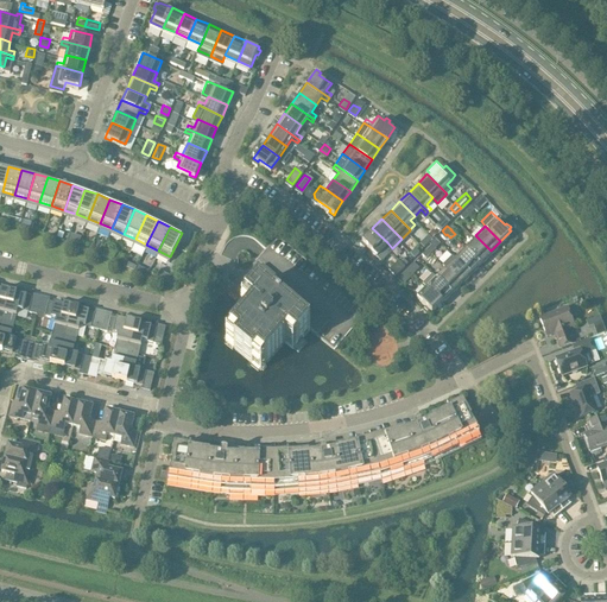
[(365,235),(361,240),(365,244),(367,242),(378,252),(383,258),(392,248),(387,242),(372,228),(365,235)]
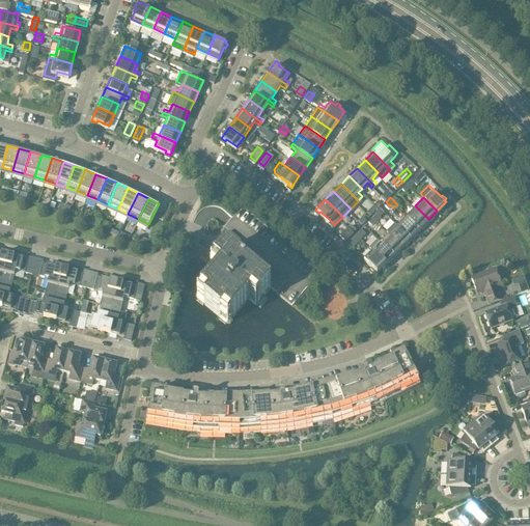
[(322,267),(243,200),(224,223),(229,227),(220,239),(226,245),(212,263),(218,268),(197,293),(228,319),(249,294),(256,300),(272,282),(293,301),(296,298),(295,298),(322,267)]
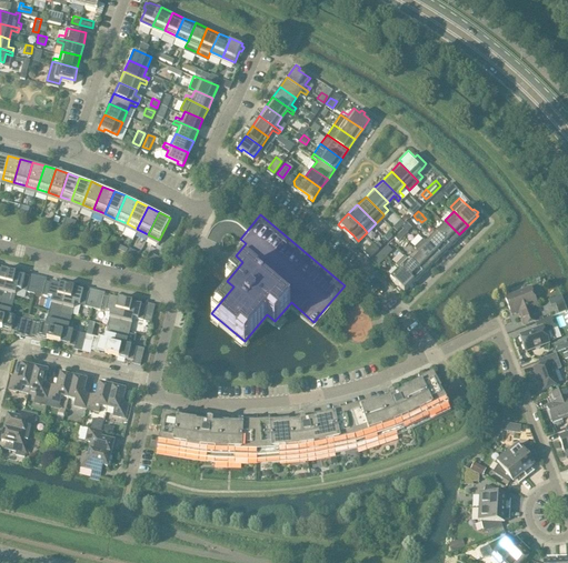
[(459,234),(445,220),(436,229),(450,243),(459,234)]
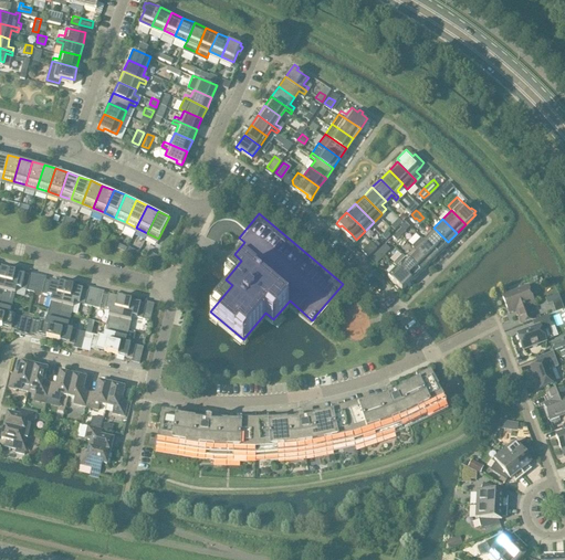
[(448,242),(433,228),(425,236),(439,251),(448,242)]
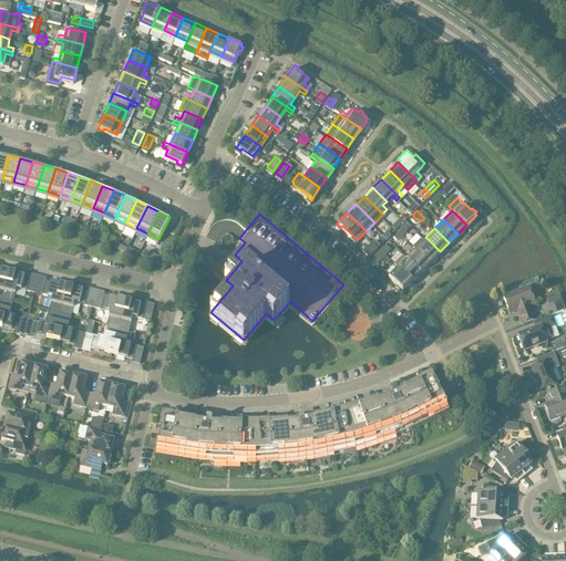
[(440,251),(425,237),(422,234),(413,242),(417,246),(431,260),(440,251)]
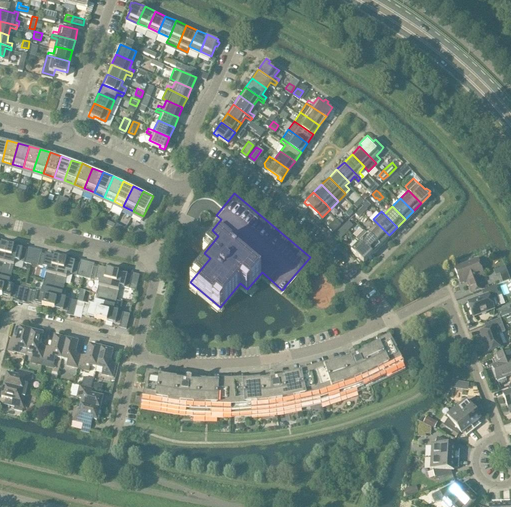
[(333,229),(342,220),(337,216),(328,224),(333,229)]
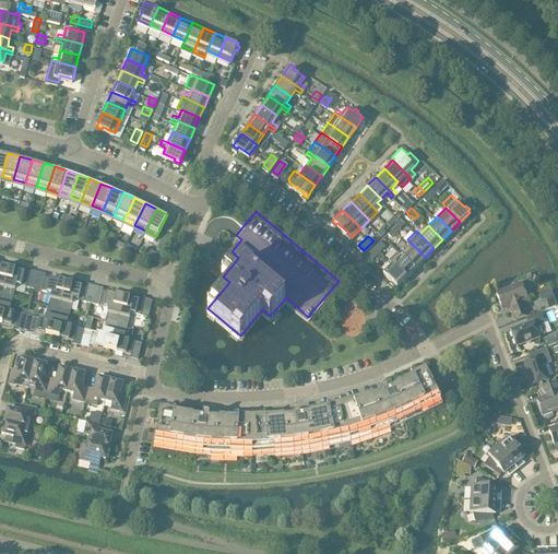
[(381,248),(386,243),(381,237),(376,243),(381,248)]
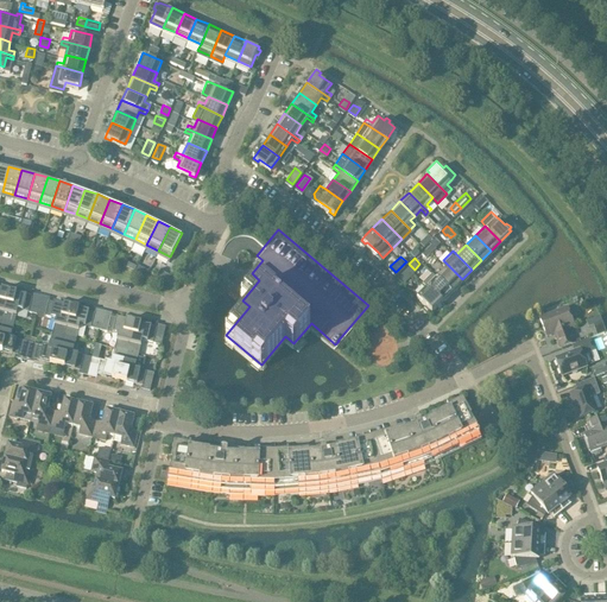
[(404,280),(415,271),(413,270),(415,270),(409,264),(398,274),(404,280)]
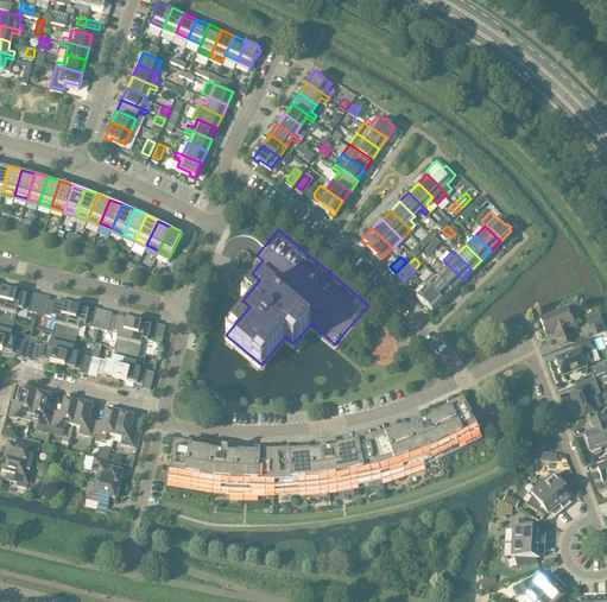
[(462,279),(447,264),(437,273),(453,289),(462,279)]
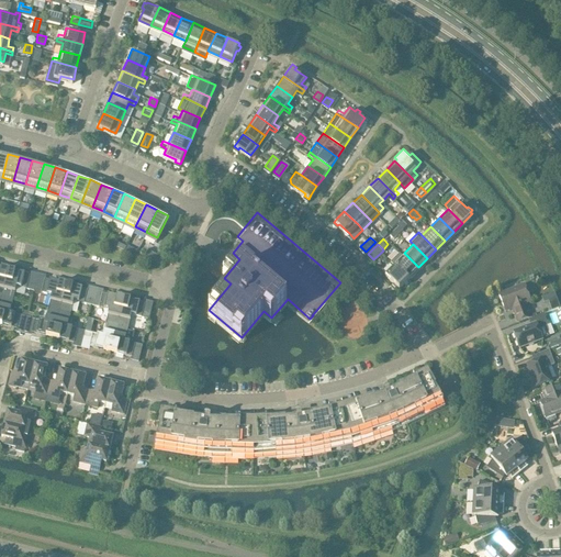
[(418,267),(404,253),(401,249),(391,258),(395,262),(410,276),(418,267)]
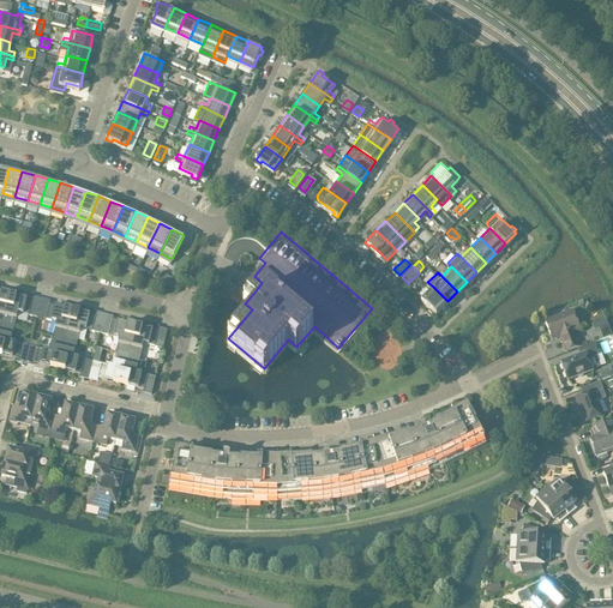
[(448,301),(432,286),(421,296),(431,305),(430,307),(432,309),(433,312),(436,309),(437,311),(448,301)]
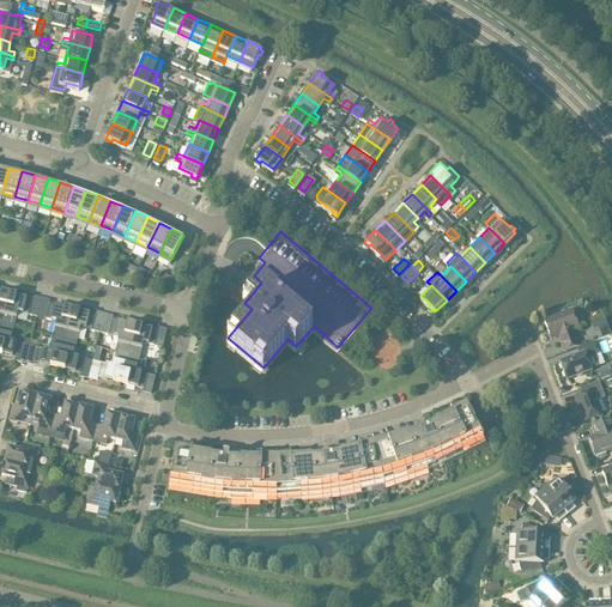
[(0,317),(2,319),(10,290),(0,286),(0,317)]
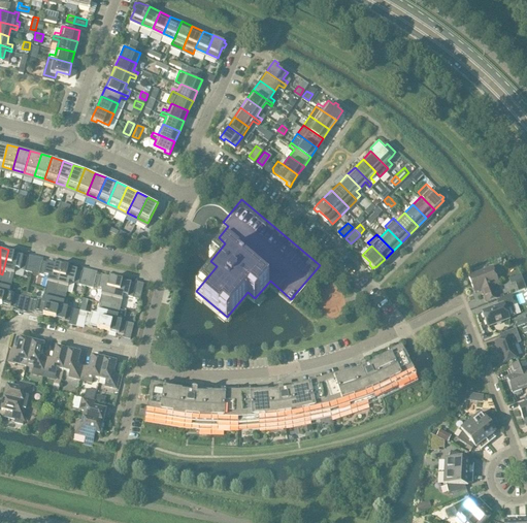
[(8,250),(2,274),(13,278),(17,265),(29,268),(27,273),(31,273),(32,269),(33,265),(27,263),(29,255),(28,255),(8,250)]
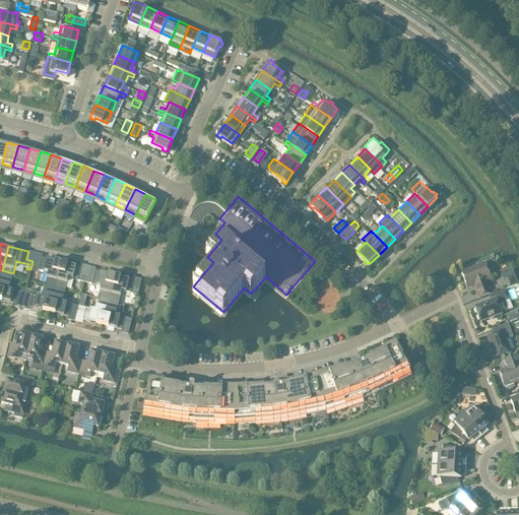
[(56,283),(62,259),(42,254),(39,266),(48,269),(45,281),(56,283)]
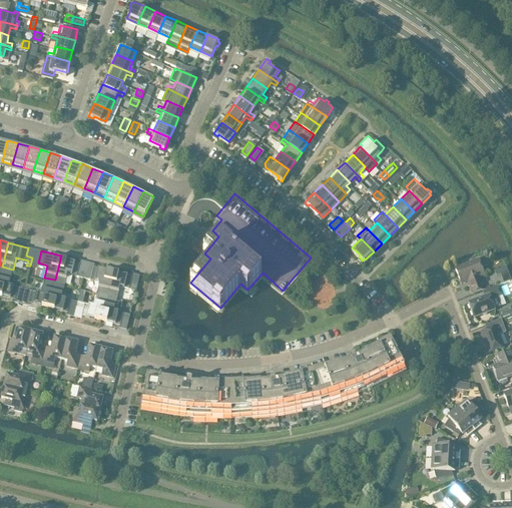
[(77,273),(80,261),(61,256),(55,280),(65,283),(68,271),(77,273)]
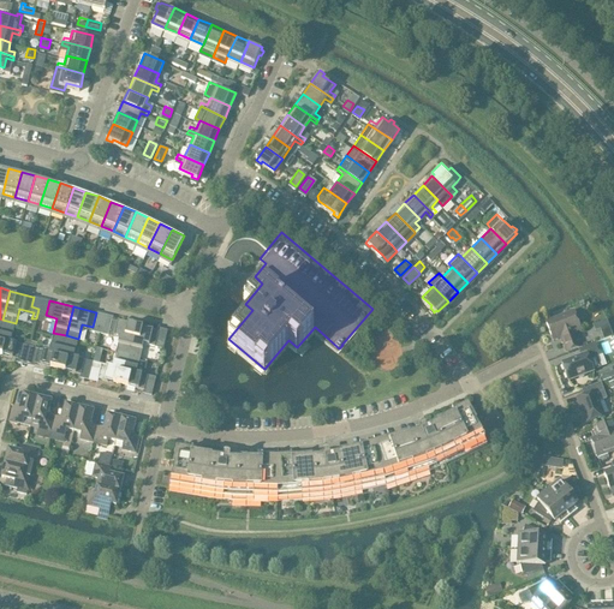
[(582,344),(574,327),(582,324),(574,306),(547,317),(554,335),(562,332),(564,335),(564,336),(568,348),(579,344),(582,344)]
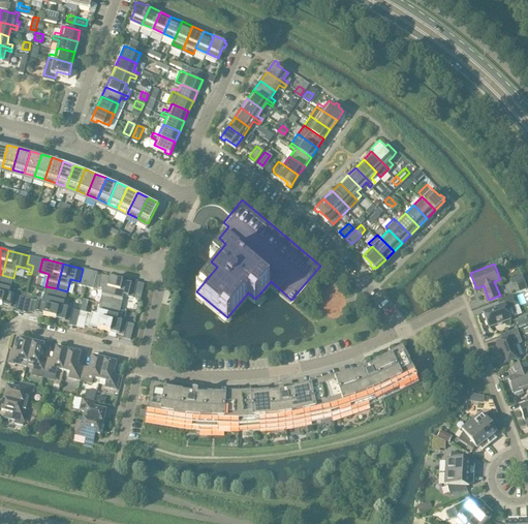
[(111,302),(117,277),(97,272),(94,284),(103,287),(100,300),(111,302)]
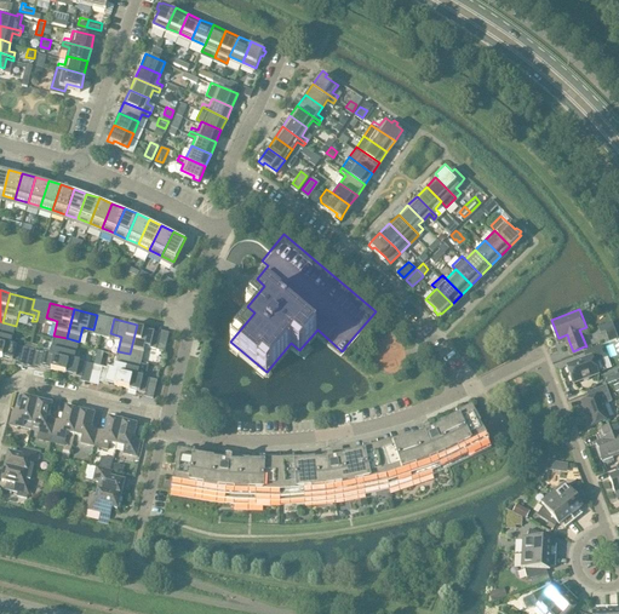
[(3,322),(0,333),(0,353),(18,357),(19,357),(21,350),(29,353),(32,344),(33,339),(27,338),(26,343),(12,340),(16,326),(3,322)]
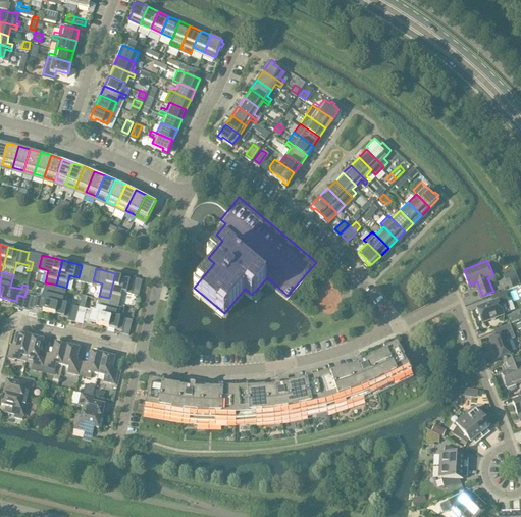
[(132,291),(136,278),(115,273),(109,298),(119,301),(122,289),(132,291)]
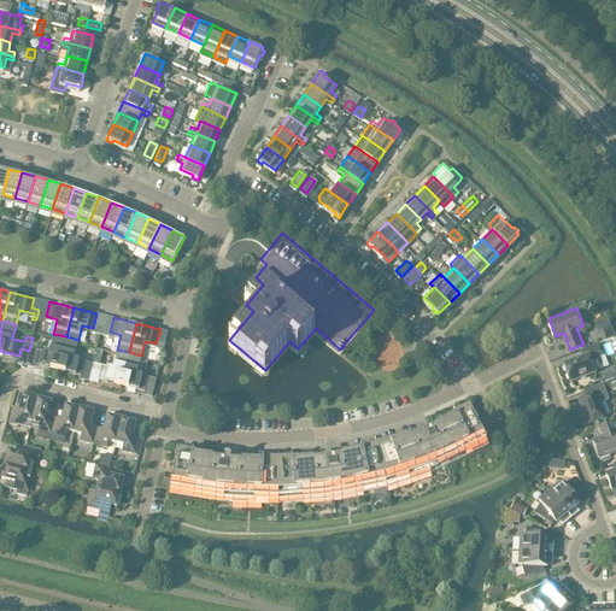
[(31,342),(29,351),(37,353),(35,360),(36,360),(59,365),(66,336),(53,334),(51,347),(36,344),(37,339),(33,338),(31,342)]
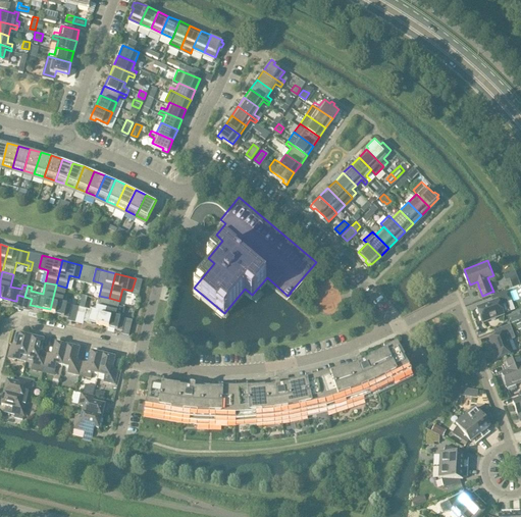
[(72,302),(63,299),(66,288),(56,285),(50,309),(69,314),(72,302)]
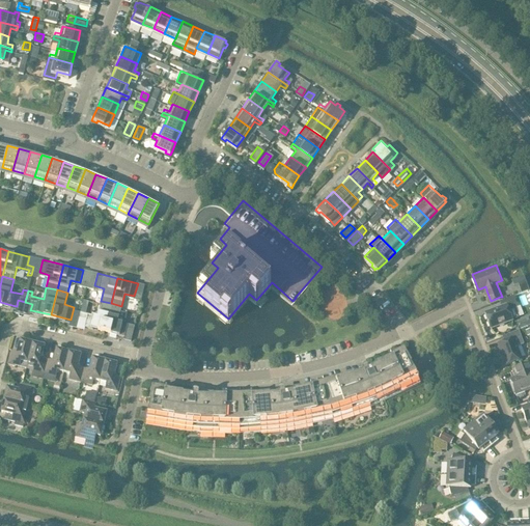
[(513,315),(509,305),(519,302),(514,292),(502,297),(500,297),(502,303),(485,309),(492,324),(513,315)]
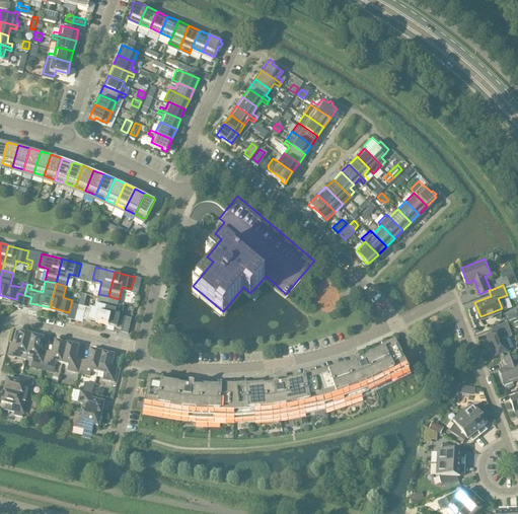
[(102,320),(108,296),(98,294),(95,305),(86,303),(83,316),(102,320)]
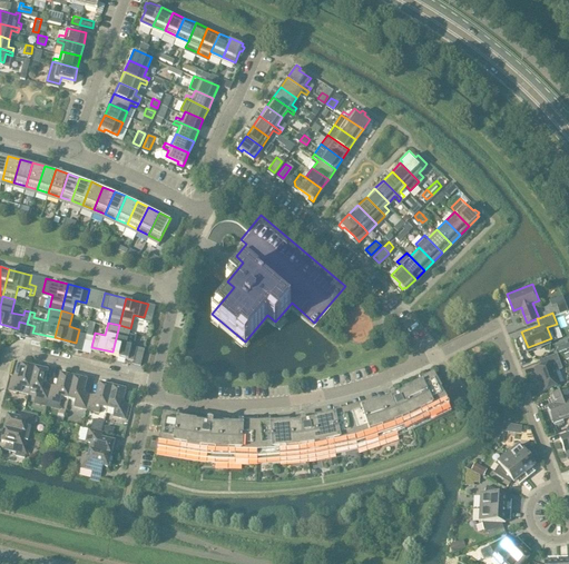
[(138,344),(128,340),(130,328),(119,325),(113,352),(135,357),(138,344)]
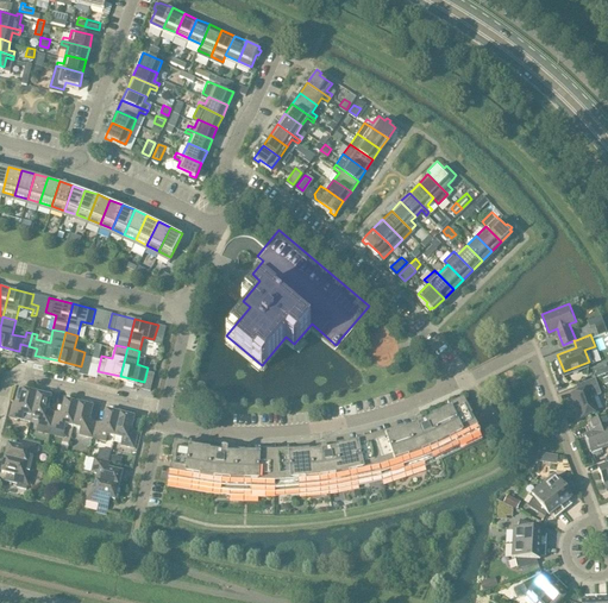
[(599,407),(594,393),(602,390),(596,375),(582,379),(583,385),(583,387),(572,391),(581,414),(599,407)]
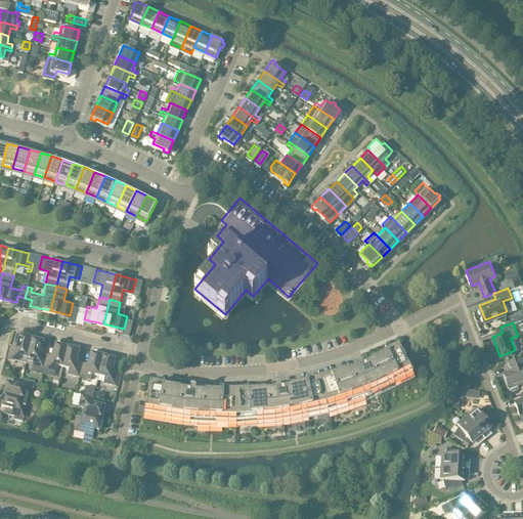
[(28,354),(33,335),(20,332),(18,344),(12,342),(8,355),(20,358),(22,352),(28,354)]
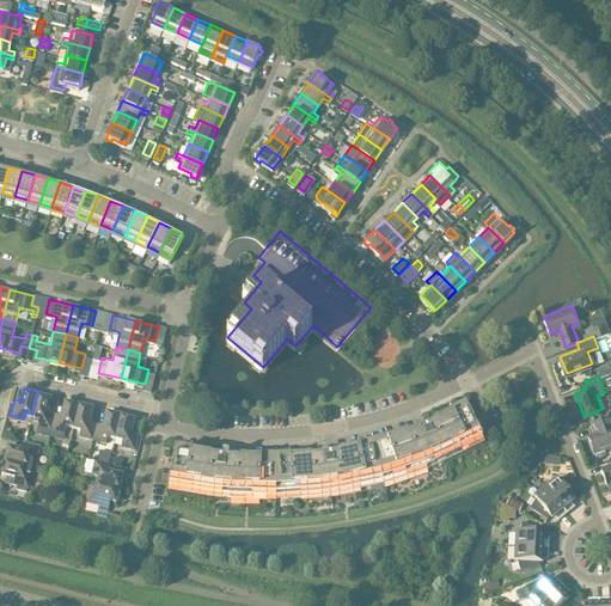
[(56,410),(49,408),(52,395),(38,391),(32,414),(40,416),(38,422),(52,426),(56,410)]
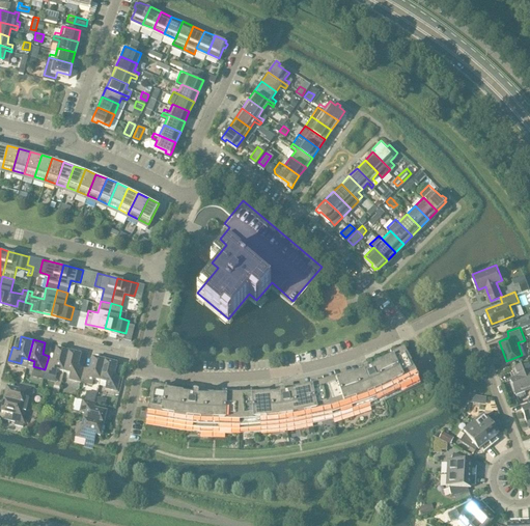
[(64,368),(70,349),(57,345),(54,357),(49,356),(45,369),(57,371),(58,366),(64,368)]
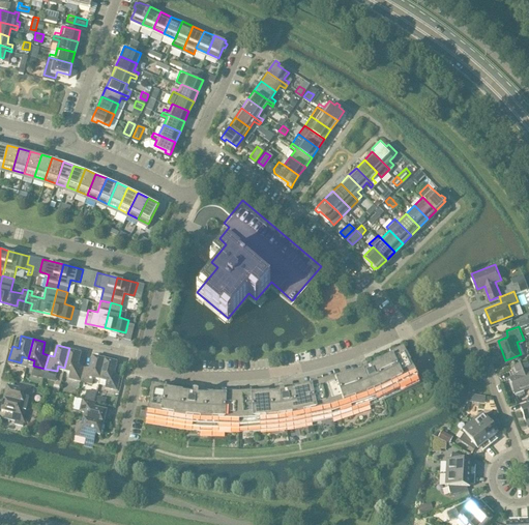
[(84,363),(79,362),(81,351),(69,348),(64,368),(70,369),(69,374),(81,377),(84,363)]
